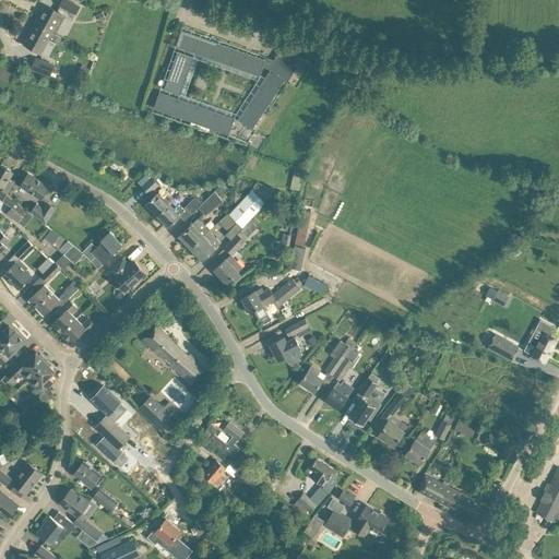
[(46,6),(36,23),(51,32),(56,24),(60,26),(66,16),(72,20),(75,13),(75,14),(80,7),(68,0),(62,0),(59,6),(60,6),(57,11),(46,6)]
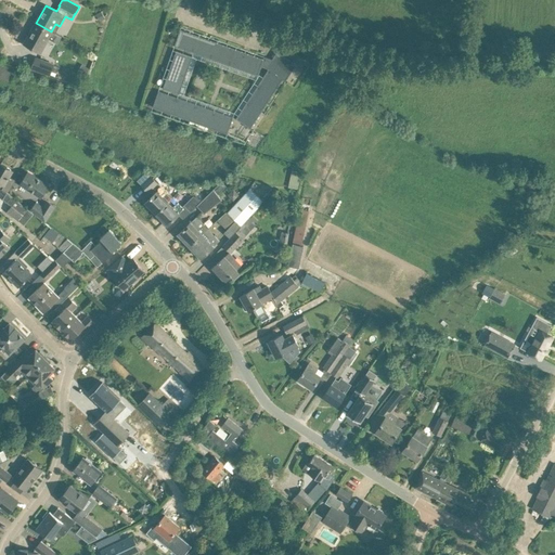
[(117,0),(114,11),(128,16),(132,4),(119,0),(117,0)]
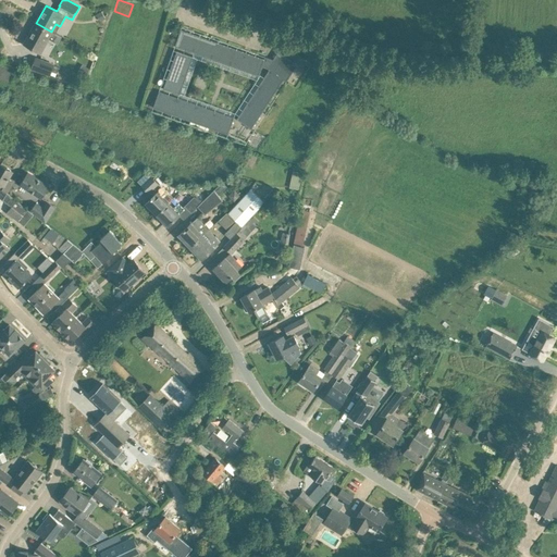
[(25,44),(39,52),(40,52),(51,32),(36,23),(25,44)]
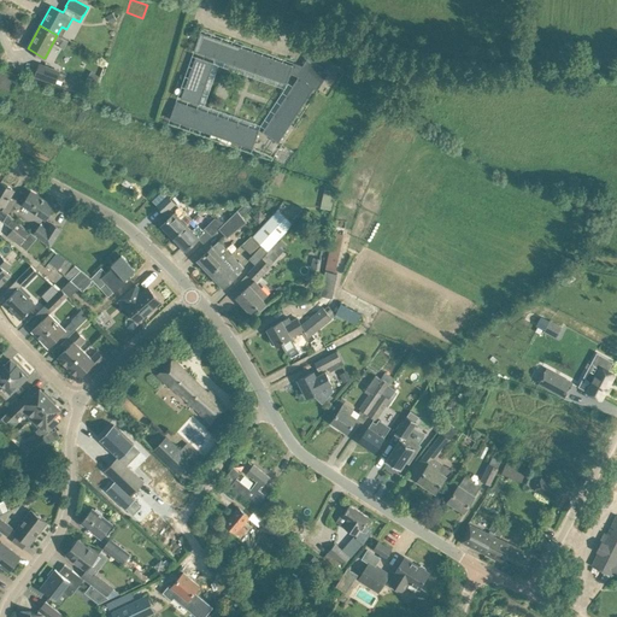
[(200,33),(194,51),(212,57),(213,58),(221,40),(218,39),(200,33)]
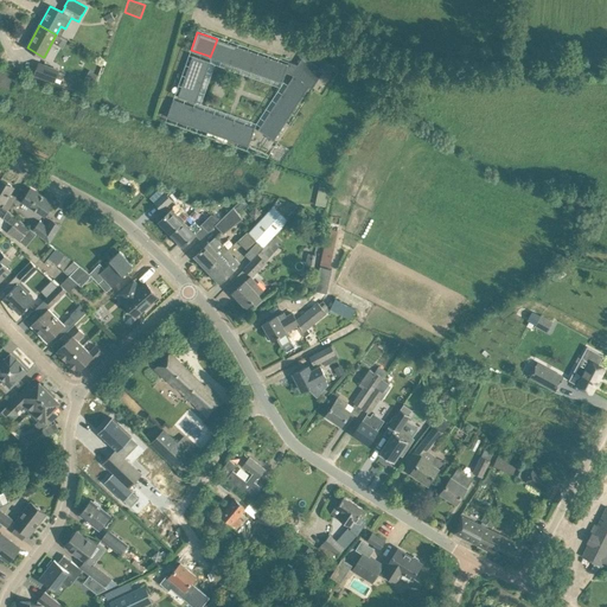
[(217,39),(210,57),(230,64),(236,45),(217,39)]
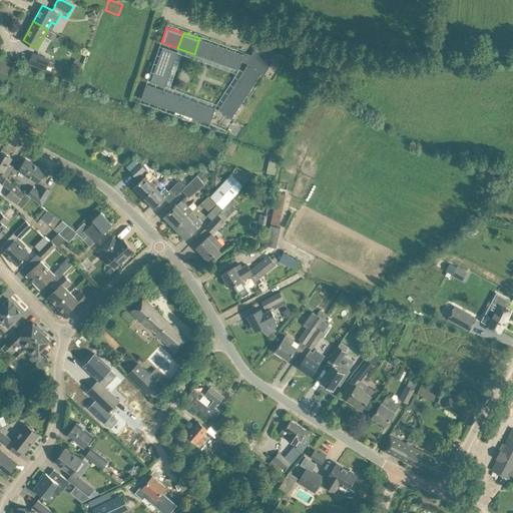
[(199,38),(194,54),(210,60),(216,44),(199,38)]
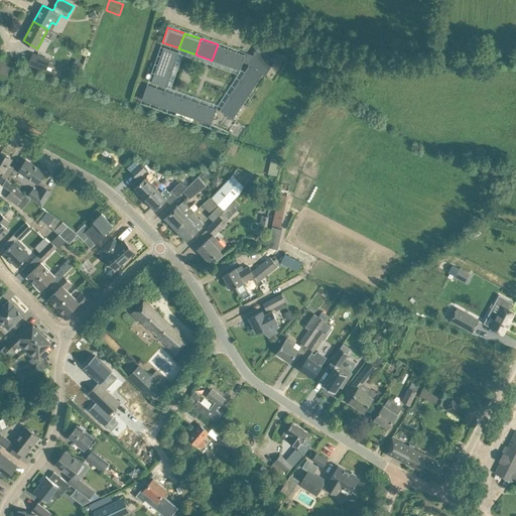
[(218,44),(212,60),(221,63),(230,68),(236,51),(226,47),(218,44)]
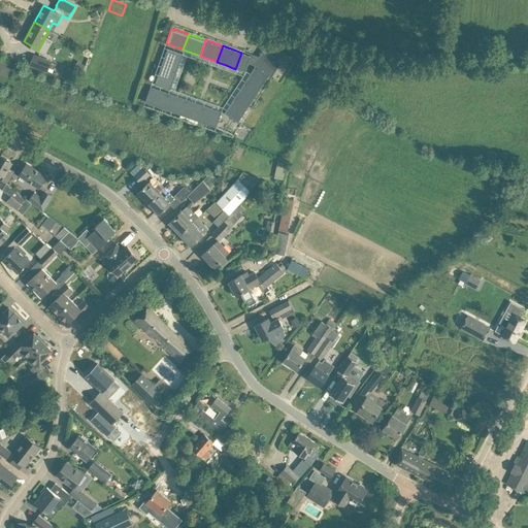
[(167,47),(161,66),(176,71),(184,54),(167,47)]
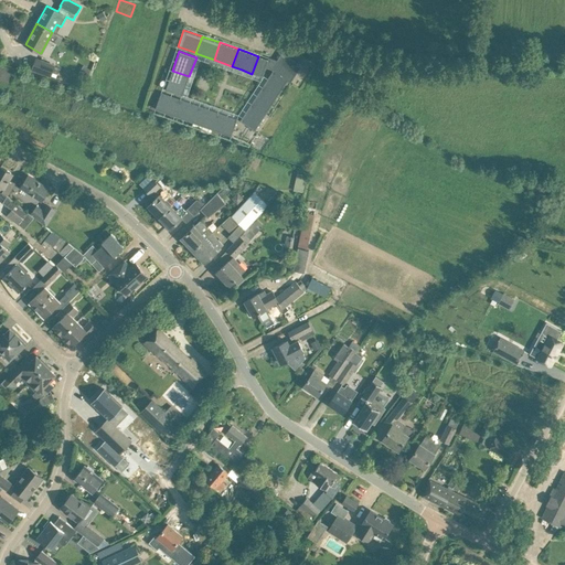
[(269,57),(268,60),(258,56),(252,74),(263,77),(266,68),(270,70),(273,72),(287,82),(290,83),(302,65),(283,52),(277,60),(269,57)]
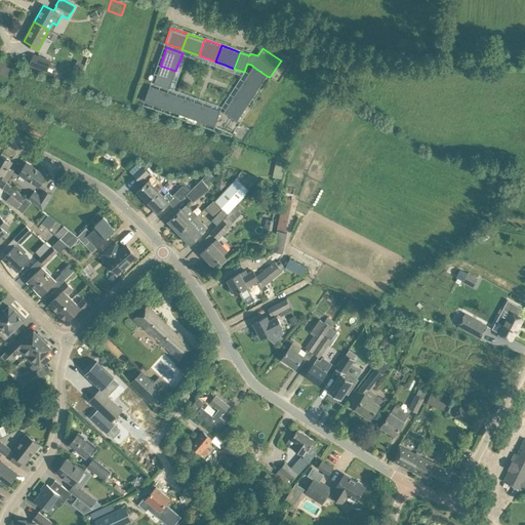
[(50,62),(34,55),(33,55),(30,64),(47,70),(50,62)]
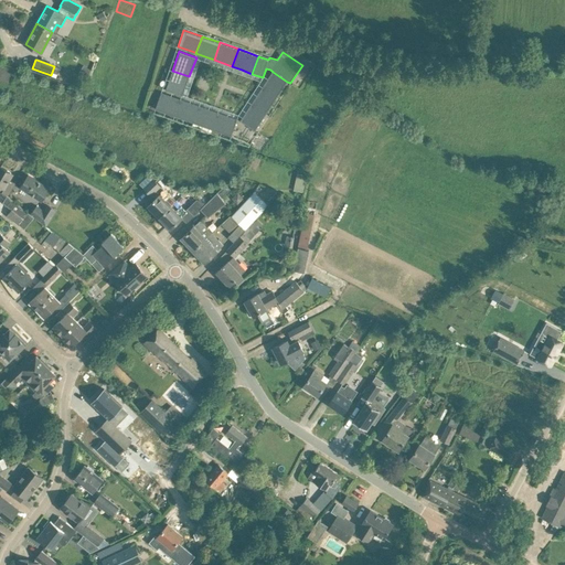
[(84,65),(78,74),(86,80),(92,70),(84,65)]
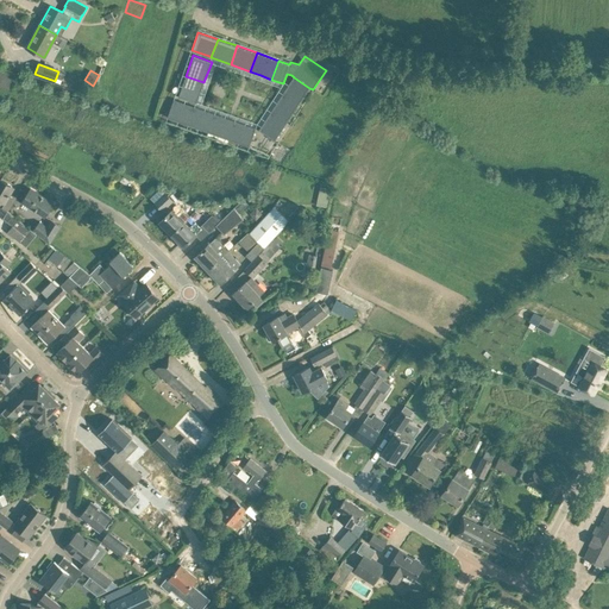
[(203,82),(186,76),(179,96),(196,104),(203,82)]
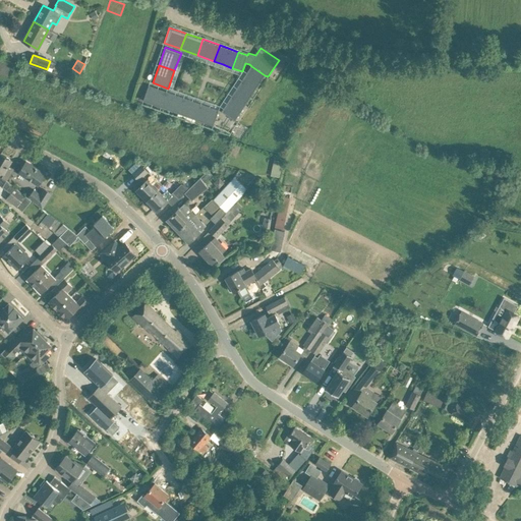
[(254,91),(265,75),(251,66),(241,81),(254,91)]
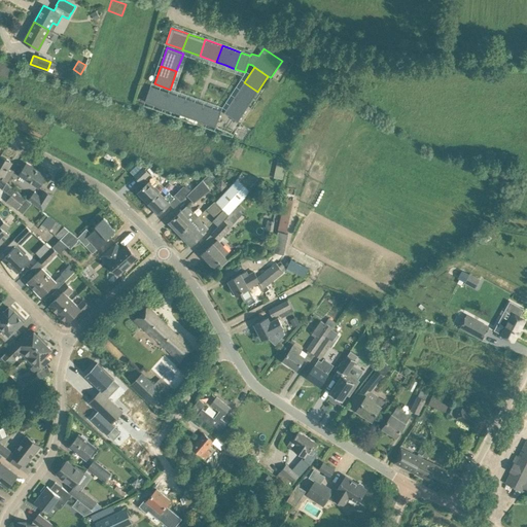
[(247,107),(257,92),(244,82),(233,98),(247,107)]
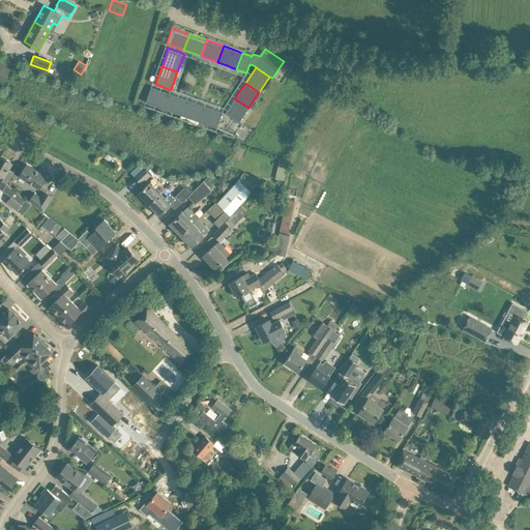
[(169,93),(151,86),(146,102),(164,109),(169,93)]
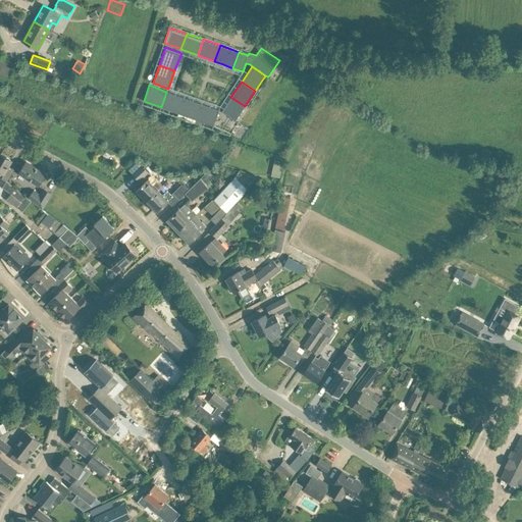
[(184,98),(166,92),(161,107),(178,113),(184,98)]
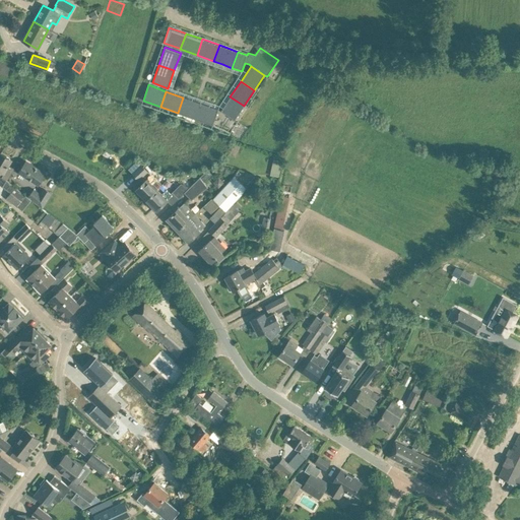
[(69,93),(65,103),(69,105),(74,95),(69,93)]
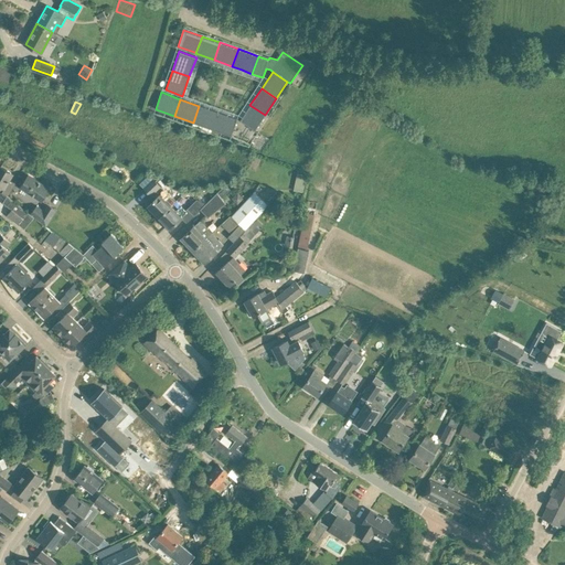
[(253,131),(265,115),(249,105),(238,121),(253,131)]
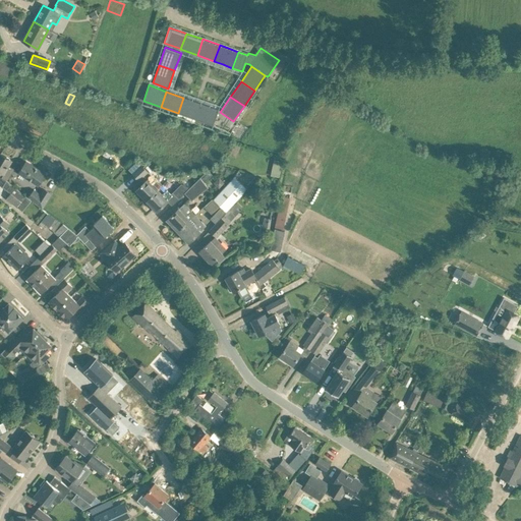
[(201,104),(183,98),(178,113),(195,119),(201,104)]
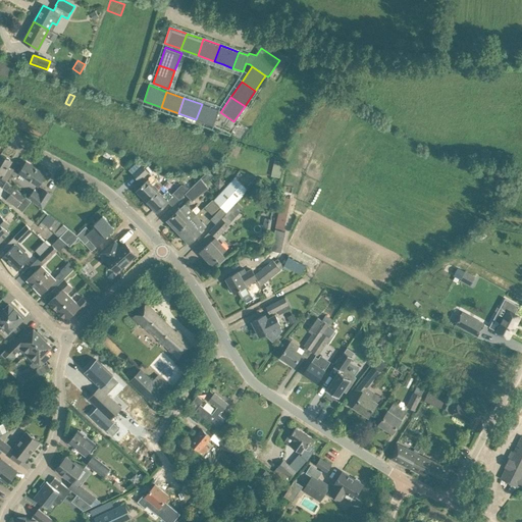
[(196,119),(213,125),(219,110),(202,104),(196,119)]
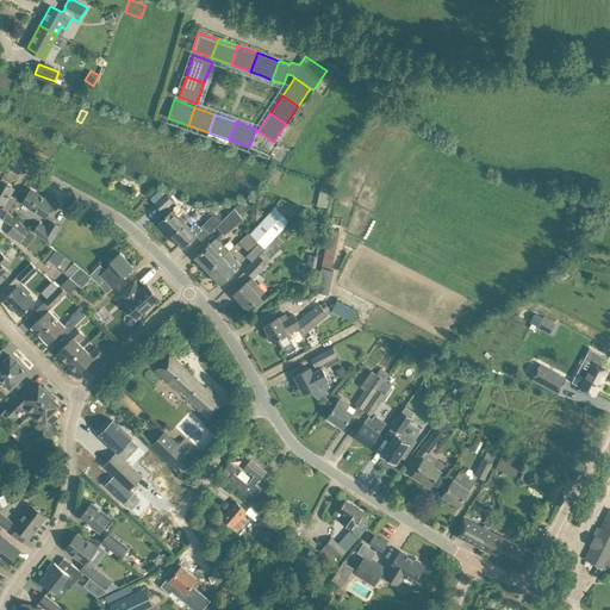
[(0,210),(1,207),(11,193),(13,188),(0,180),(0,210)]
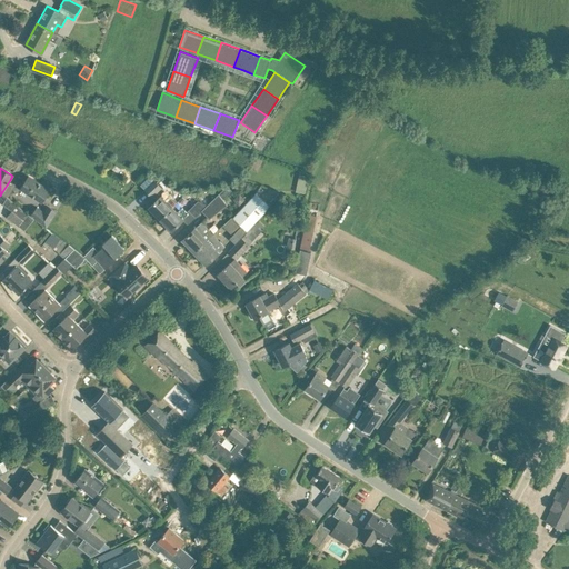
[(300,175),(296,192),(306,193),(309,176),(300,175)]
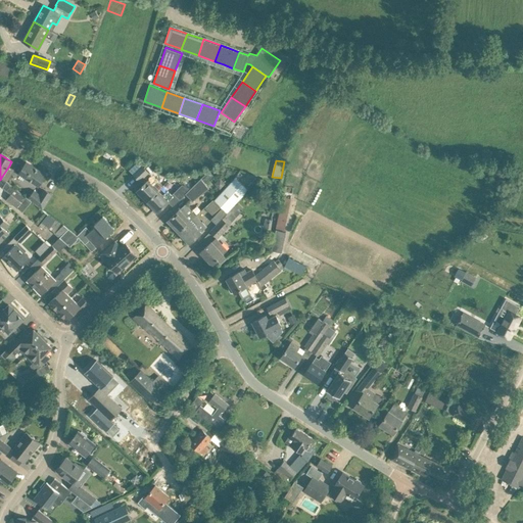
[(18,173),(39,186),(46,175),(26,161),(18,173)]
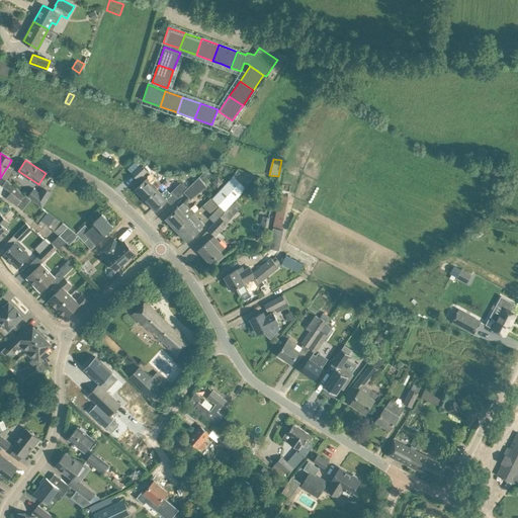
[(138,179),(146,172),(147,171),(148,172),(152,168),(144,164),(142,165),(141,164),(132,173),(138,179)]
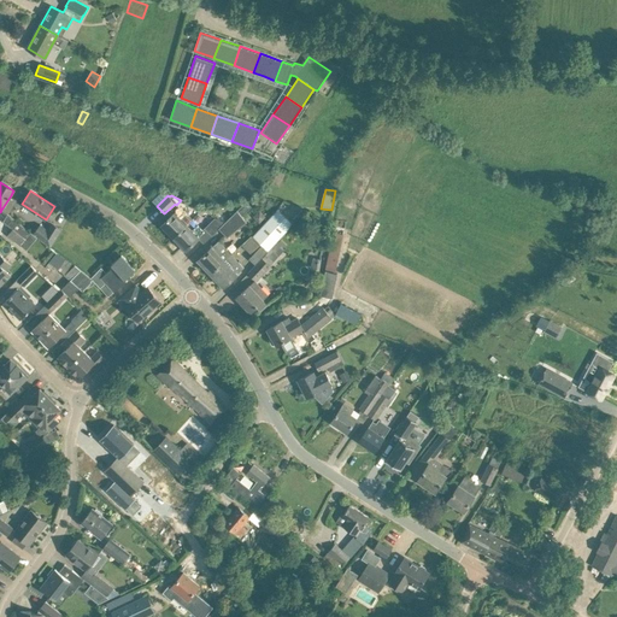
[(225,222),(219,229),(227,238),(246,222),(242,216),(252,207),(247,201),(246,201),(231,216),(225,222)]
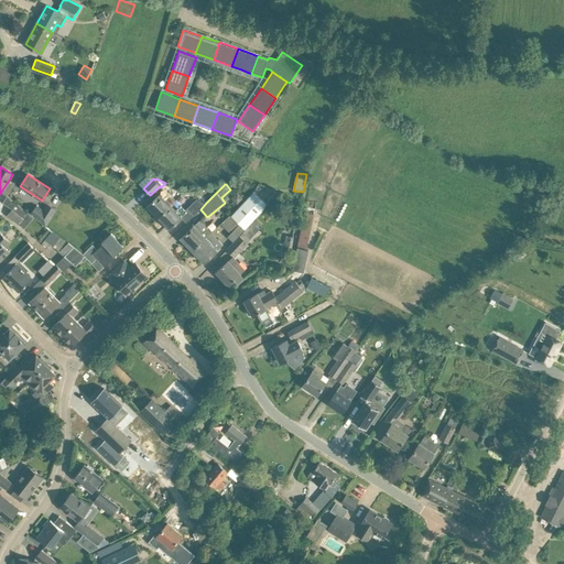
[(159,217),(176,201),(165,190),(160,194),(155,198),(148,206),(159,217)]
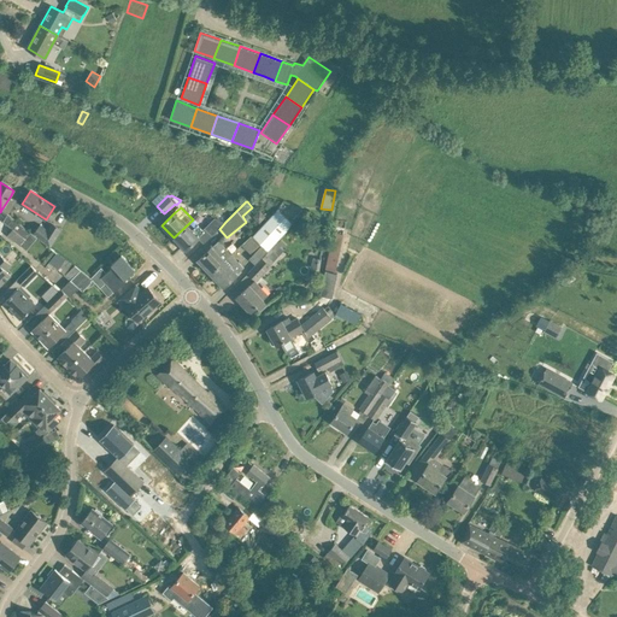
[(250,258),(256,265),(280,239),(305,212),(301,210),(291,221),(278,209),(253,235),(252,235),(242,245),(252,254),(250,258)]
